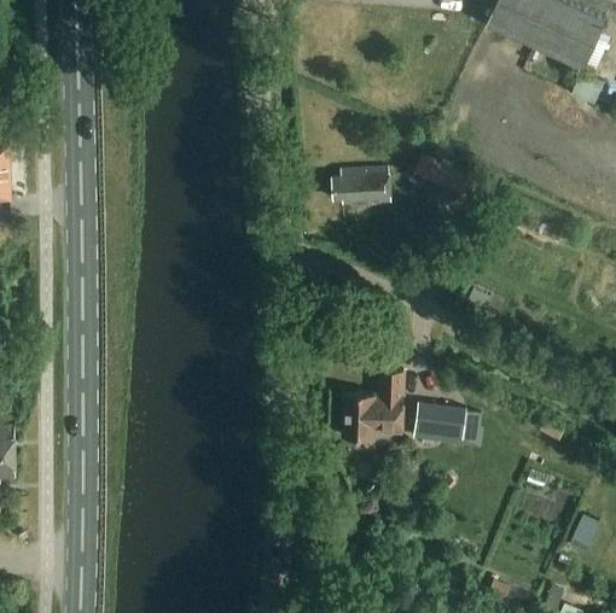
[(498,0),(487,25),(585,71),(606,22),(559,0),(498,0)]
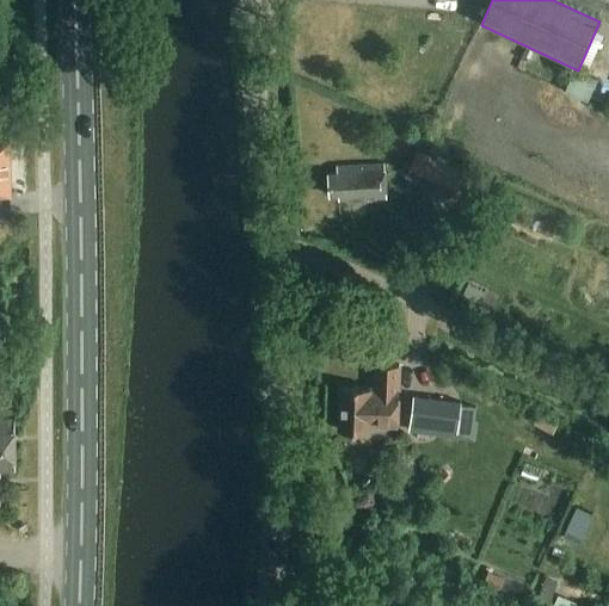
[(568,94),(592,104),(602,82),(578,73),(568,94)]
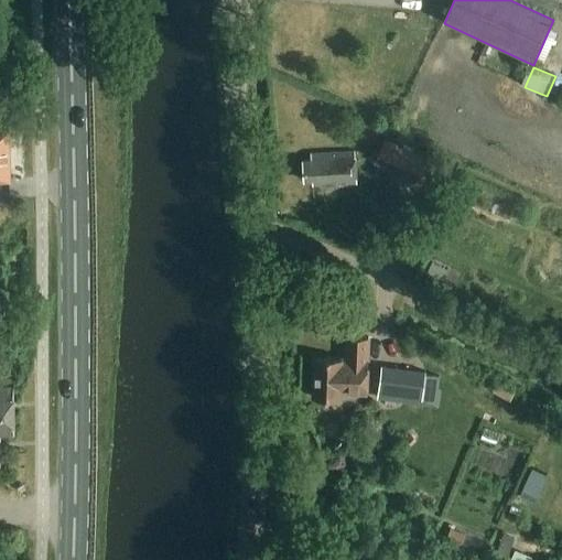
[(0,182),(11,183),(10,131),(0,130),(0,182)]
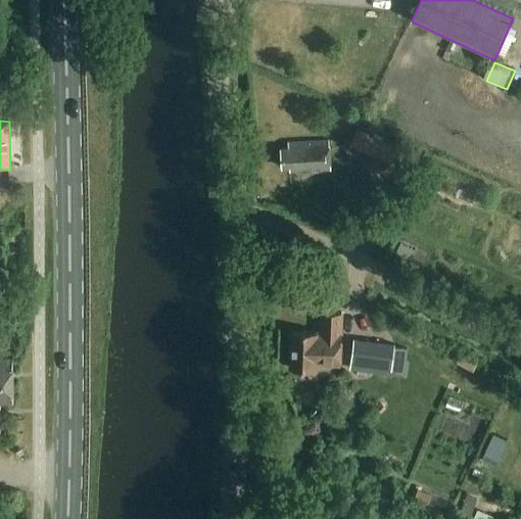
[(350,143),(351,157),(376,156),(375,141),(350,143)]
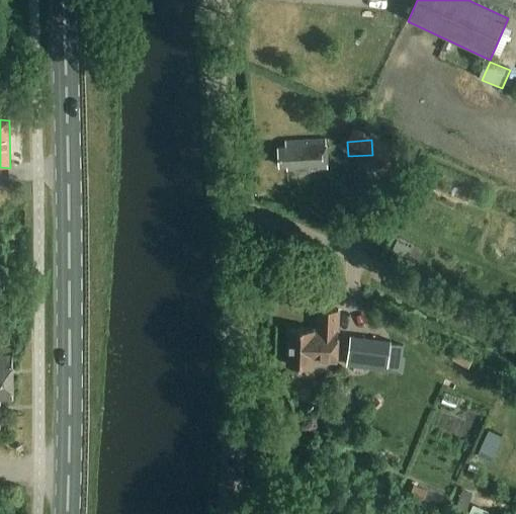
[(328,171),(327,143),(286,145),(286,151),(279,151),(280,169),(287,169),(287,173),(328,171)]
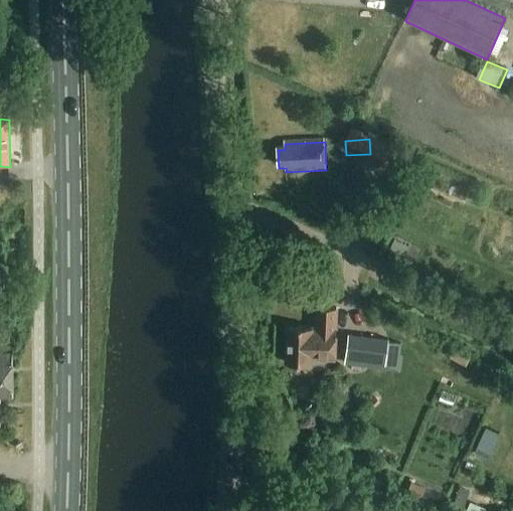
[(394,144),(383,162),(394,169),(405,150),(394,144)]
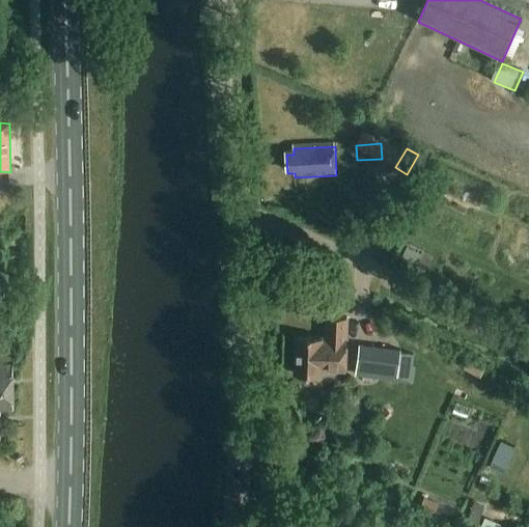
[(347,342),(346,342),(347,322),(327,321),(327,341),(323,341),(323,340),(297,339),(295,378),(321,379),(322,372),(345,373),(347,342)]
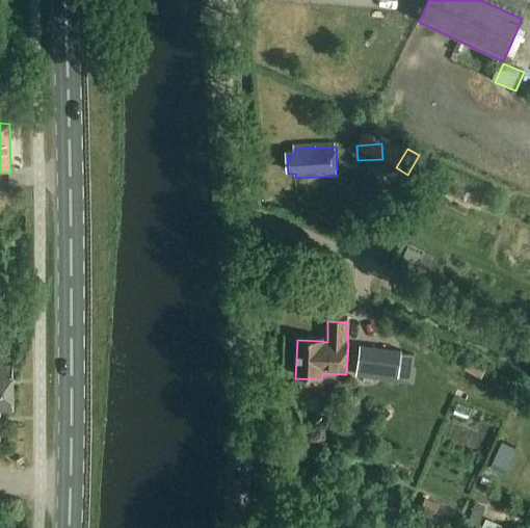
[(361,348),(356,378),(398,384),(402,353),(361,348)]
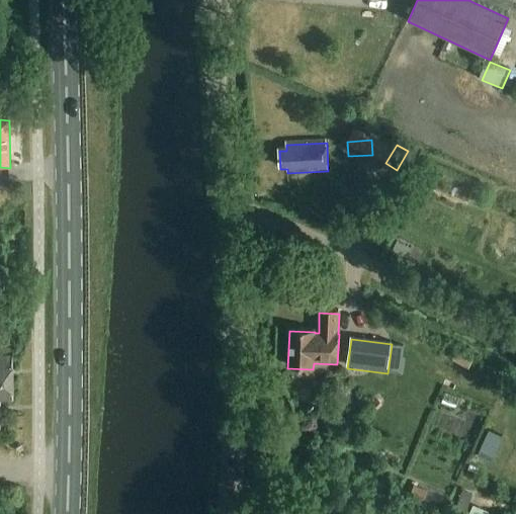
[(0,355),(0,399),(14,400),(13,355),(0,355)]
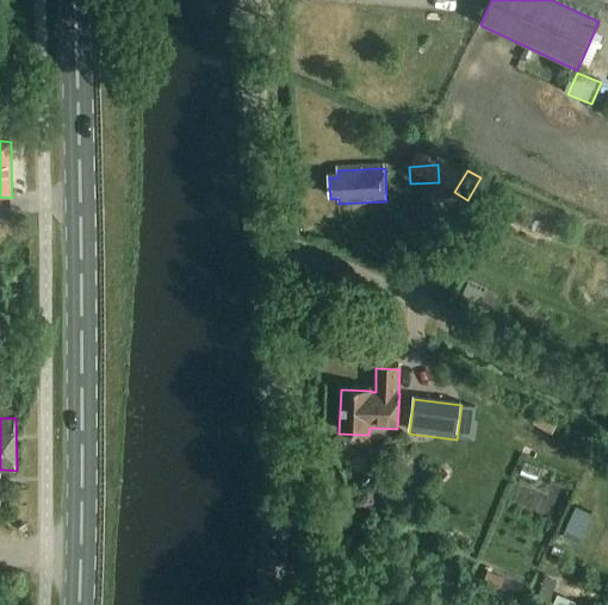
[(545,544),(556,526),(540,517),(529,535),(545,544)]
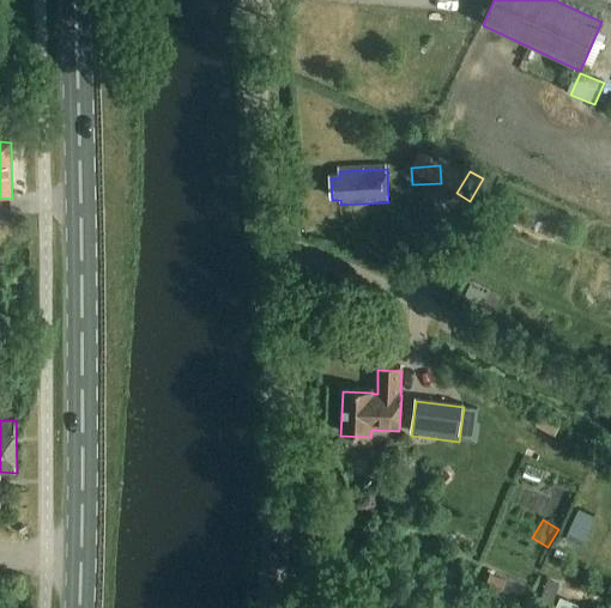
[(507,584),(490,577),(485,588),(501,595),(507,584)]
